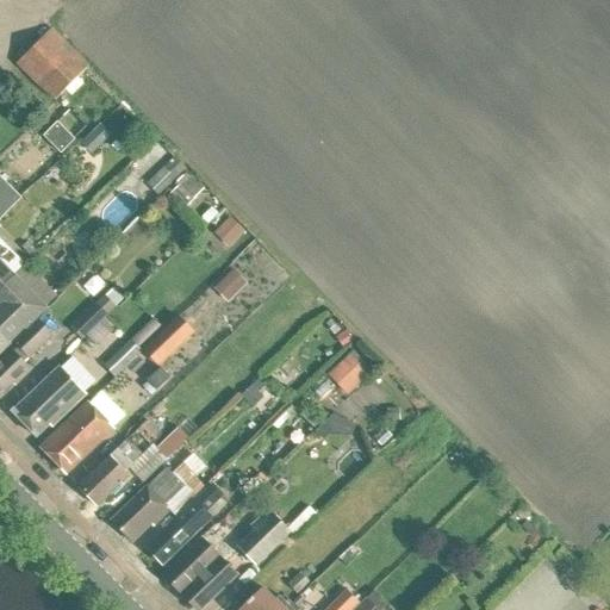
[(54,100),(87,66),(50,30),(17,66),(54,100)]
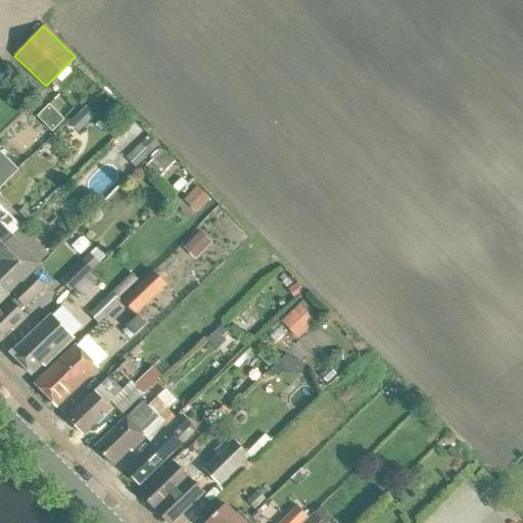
[(64,121),(50,105),(38,117),(52,133),(64,121)]
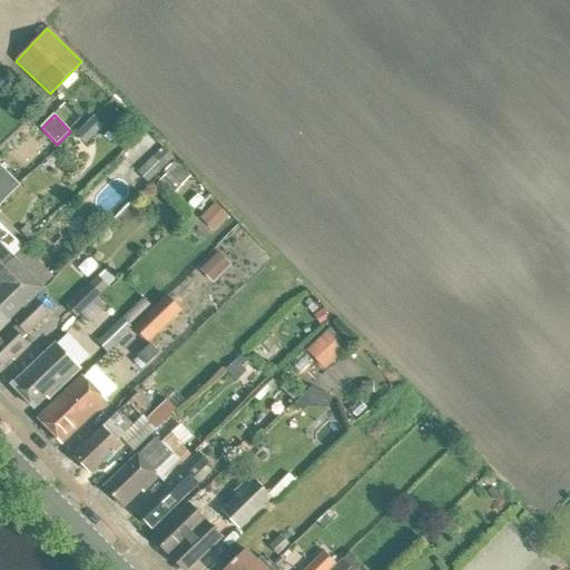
[(85,145),(96,135),(86,124),(75,134),(85,145)]
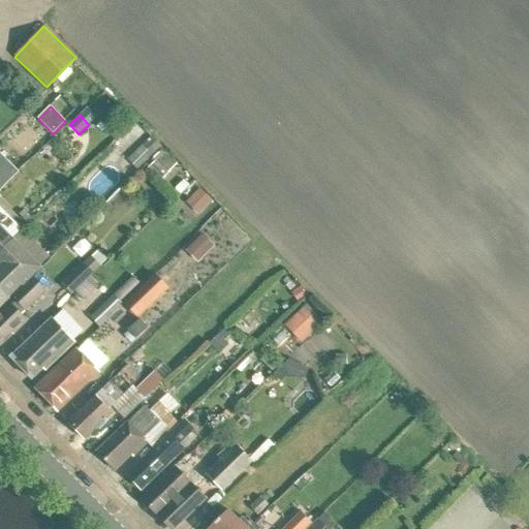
[(152,155),(161,148),(152,137),(143,146),(152,155)]
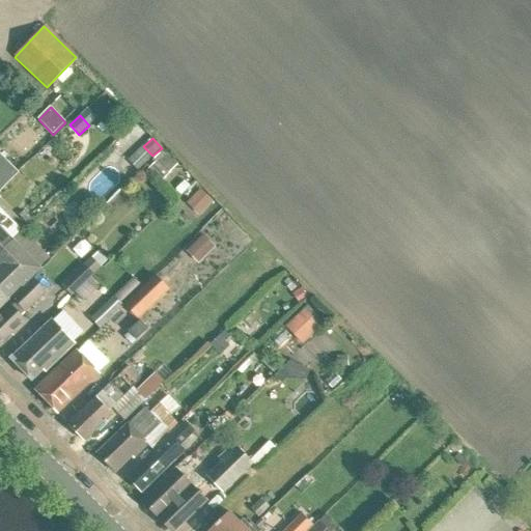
[(0,191),(18,173),(0,155),(0,191)]
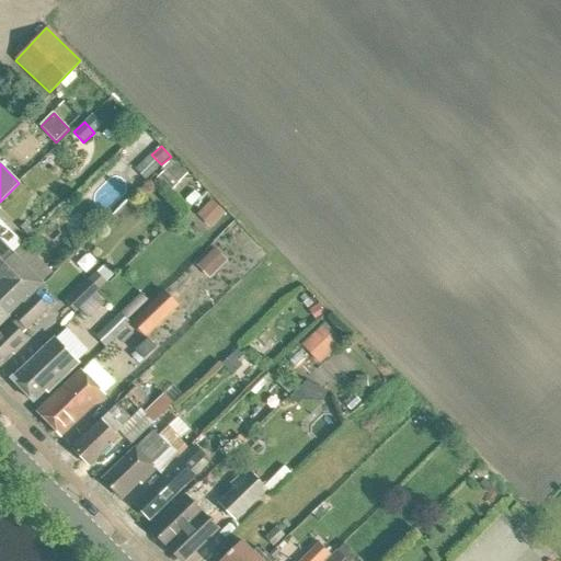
[(168,195),(180,183),(167,170),(155,181),(168,195)]
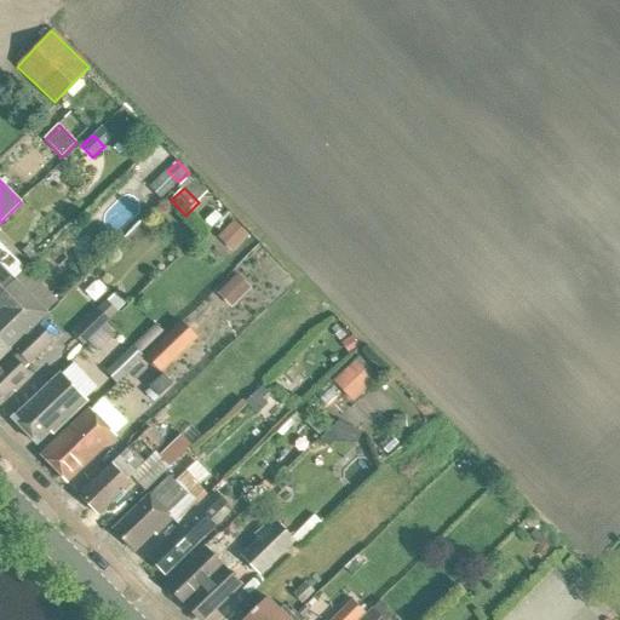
[(223,217),(218,212),(204,227),(208,231),(223,217)]
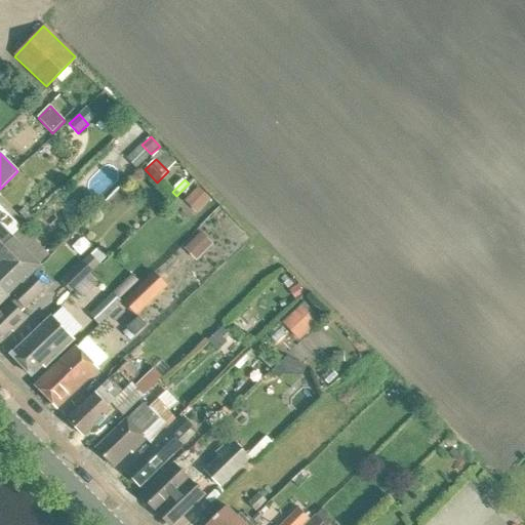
[(196,214),(206,203),(193,191),(179,205),(192,217),(195,213),(196,214)]
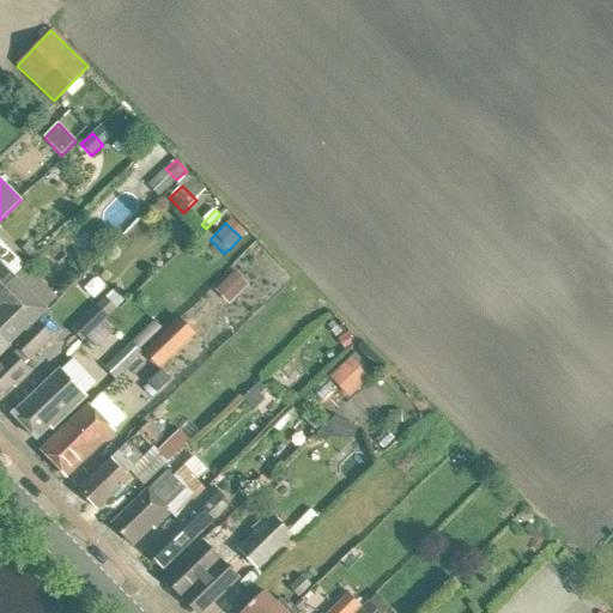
[(0,291),(14,278),(0,263),(0,291)]
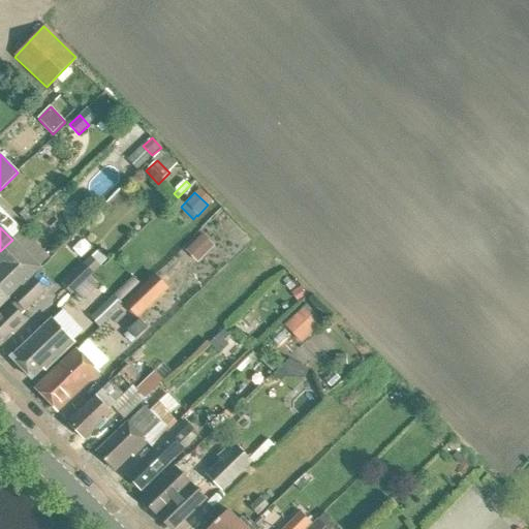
[(50,257),(24,230),(0,252),(0,262),(8,271),(0,279),(0,307),(7,301),(6,299),(22,284),(23,285),(40,269),(38,268),(50,257)]
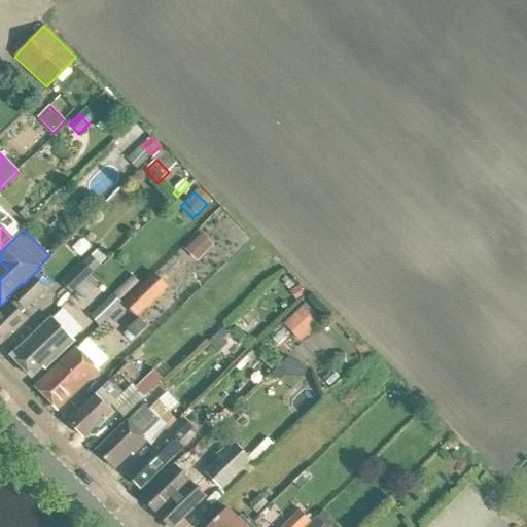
[(186,249),(198,260),(215,244),(204,233),(186,249)]
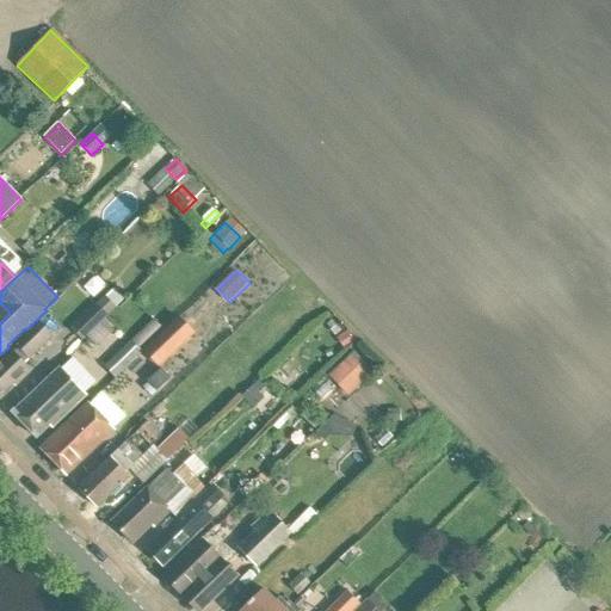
[(81,339),(116,307),(106,297),(72,329),(81,339)]
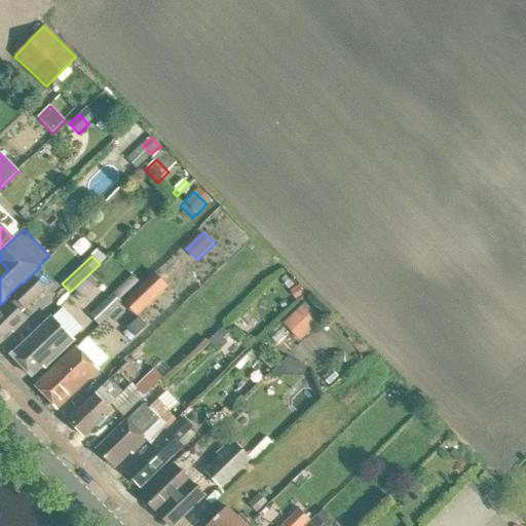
[(142,285),(123,303),(138,317),(168,288),(154,272),(142,285)]
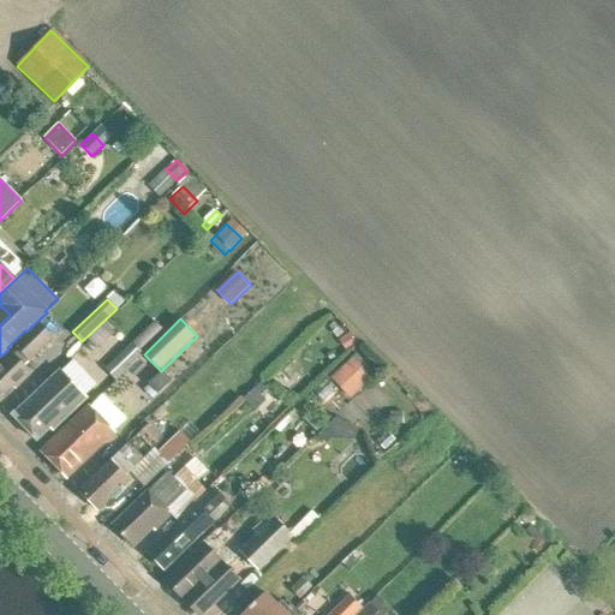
[(29,363),(53,339),(37,323),(13,347),(29,363)]
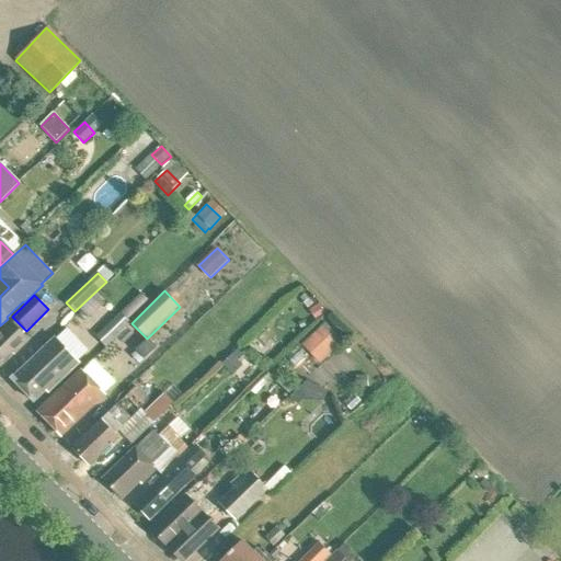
[(123,315),(130,323),(132,323),(151,304),(144,296),(123,315)]
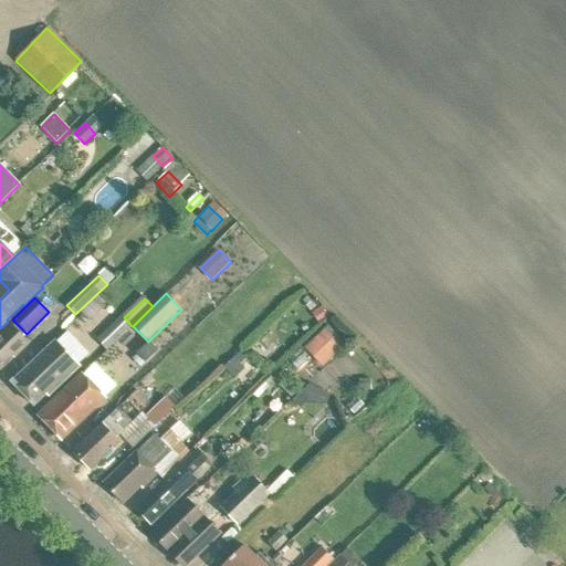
[(318,323),(328,316),(322,307),(312,314),(318,323)]
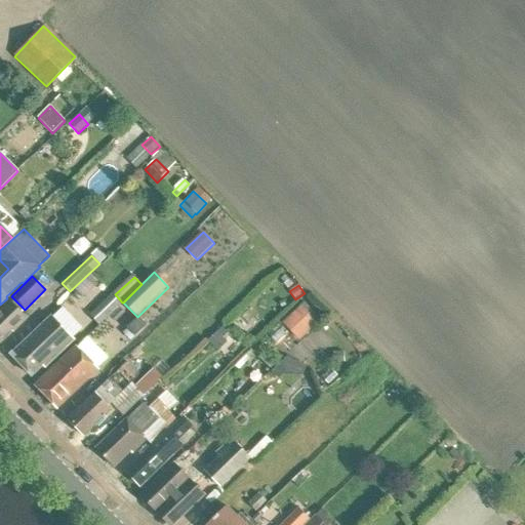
[(114,293),(90,315),(99,325),(122,303),(115,294),(114,293)]
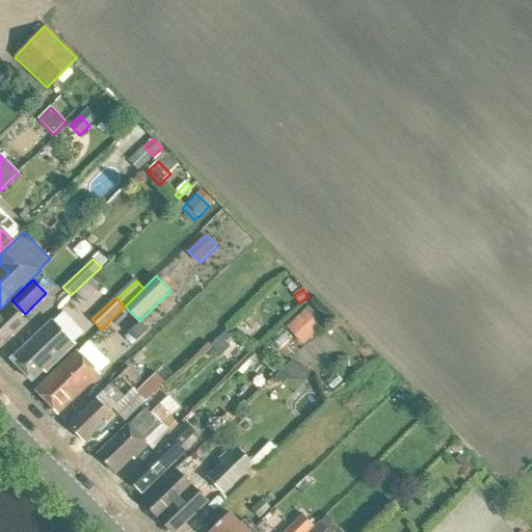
[(28,324),(11,308),(0,318),(0,344),(9,336),(14,339),(28,324)]
